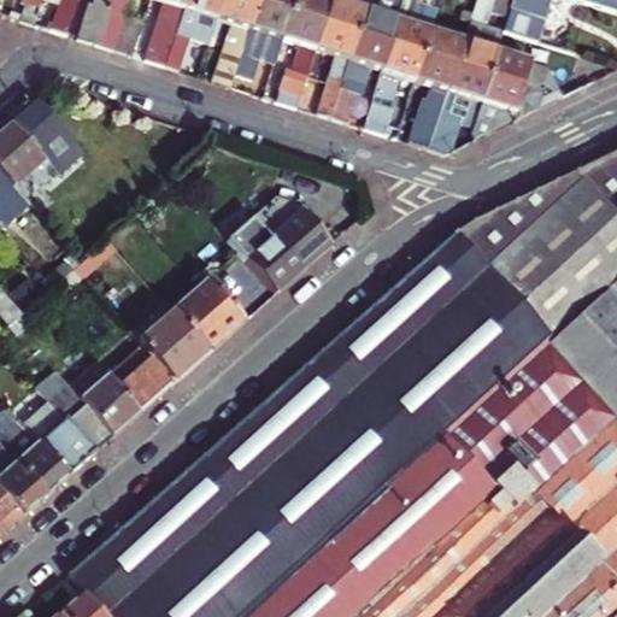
[(22,0),(21,4),(24,5),(19,21),(24,22),(30,24),(37,0),(22,0)]
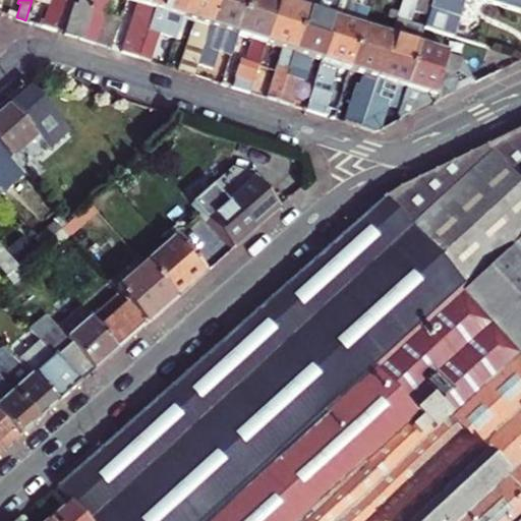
[(44,25),(55,29),(63,0),(32,0),(45,4),(39,24),(44,25)]
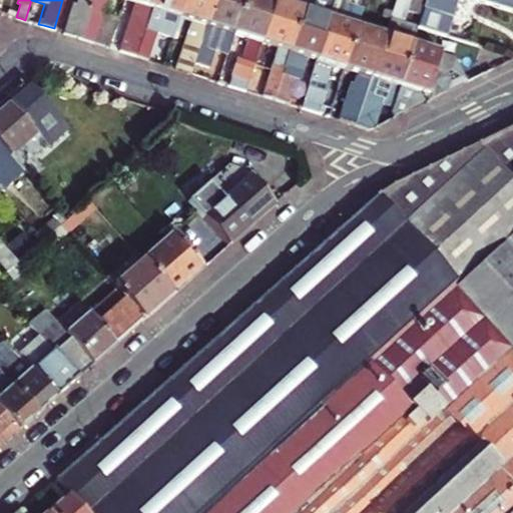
[(81,35),(91,0),(74,0),(74,1),(70,0),(60,32),(70,35),(80,38),(81,35)]
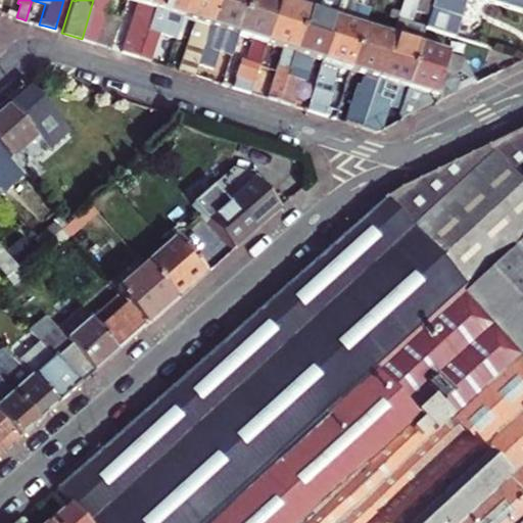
[(102,18),(107,0),(93,0),(83,36),(82,39),(90,42),(94,43),(102,18)]
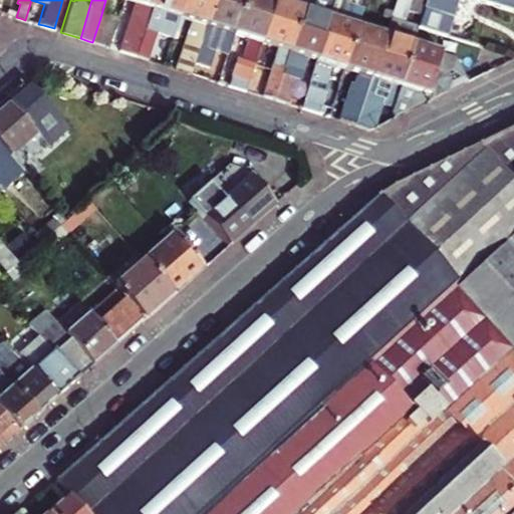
[(132,0),(135,1),(119,48),(127,51),(135,53),(151,0),(132,0)]
